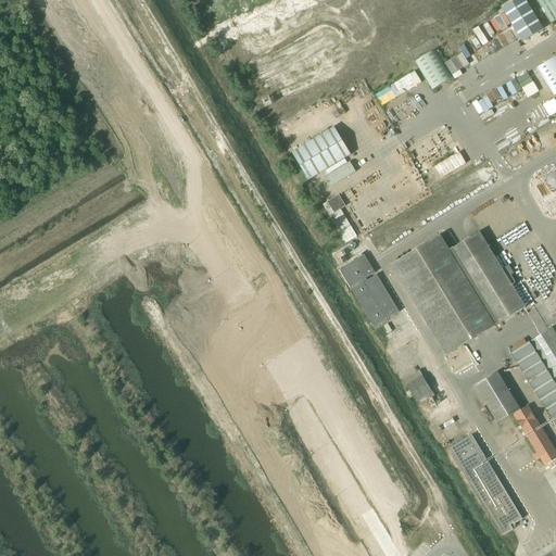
[(525,0),(516,0),(502,9),(521,42),(543,29),(525,0)]
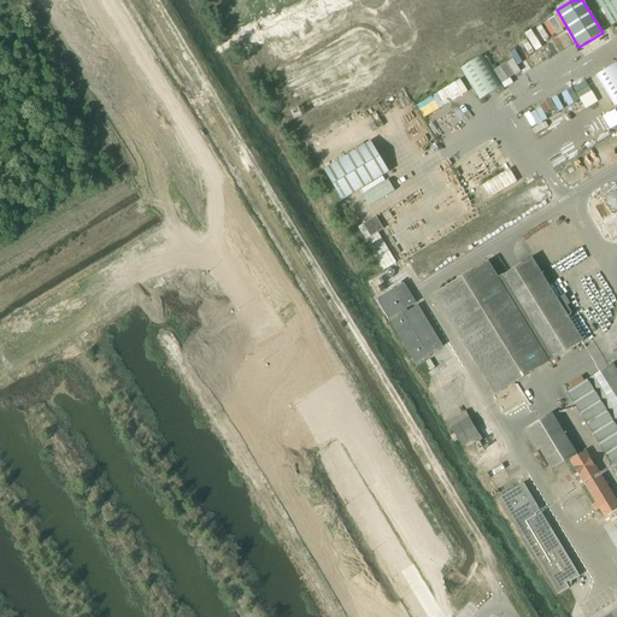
[(616,0),(595,0),(612,27),(616,23),(616,0)]
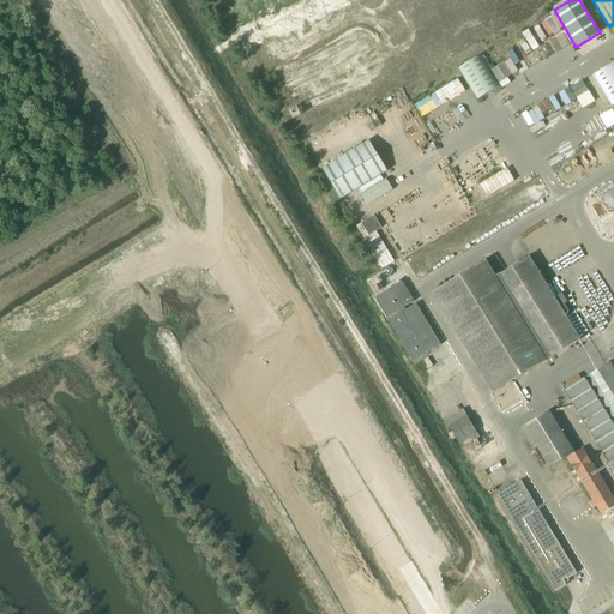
[(481,54),(459,68),(477,100),(500,85),(481,54)]
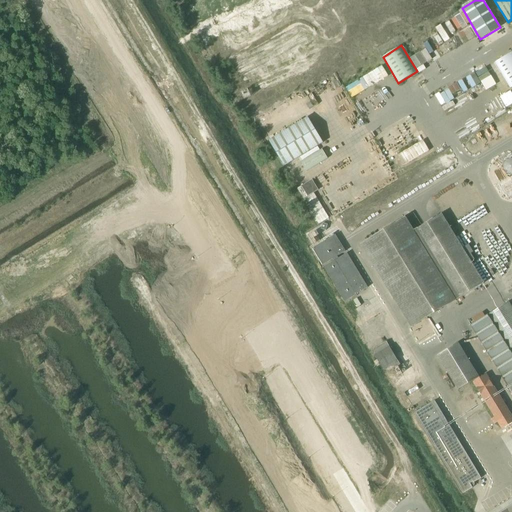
[(511,52),(494,63),(510,89),(511,87),(511,52)]
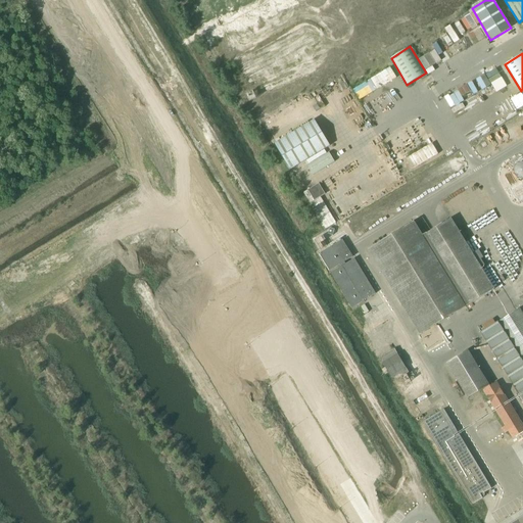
[(482,89),(490,84),(496,92),(507,86),(495,67),(476,80),(482,89)]
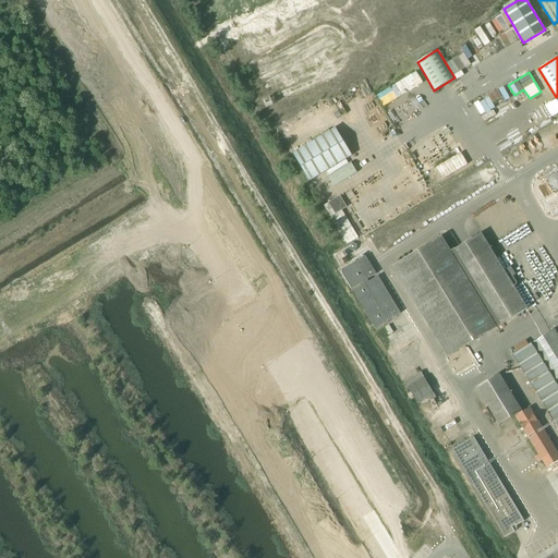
[(411,74),(375,94),(383,107),(419,86),(411,74)]
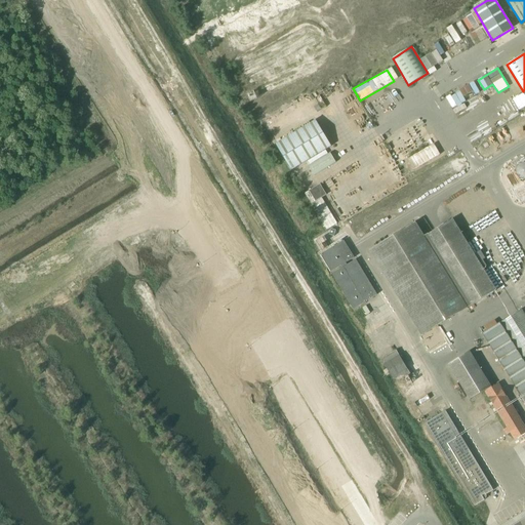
[(518,110),(524,107),(524,95),(524,93),(513,98),(518,110)]
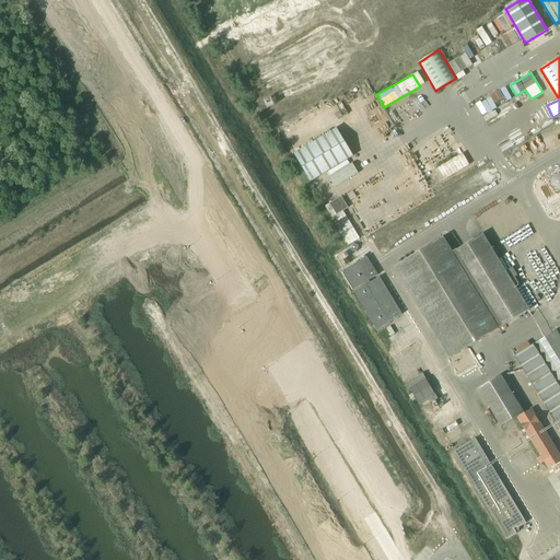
[(293,154),(310,182),(324,174),(352,156),(337,129),(293,154)]
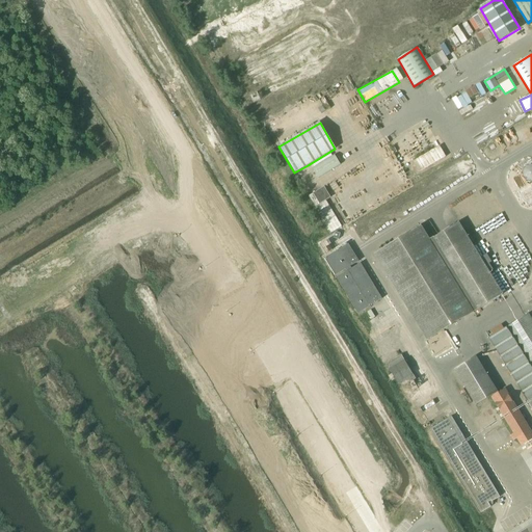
[(440,145),(413,161),(419,171),(446,156),(440,145)]
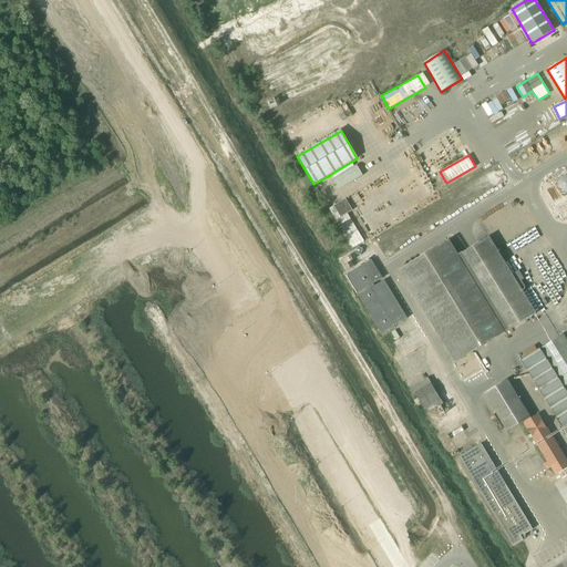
[(357,165),(333,179),(340,191),(363,175),(357,165)]
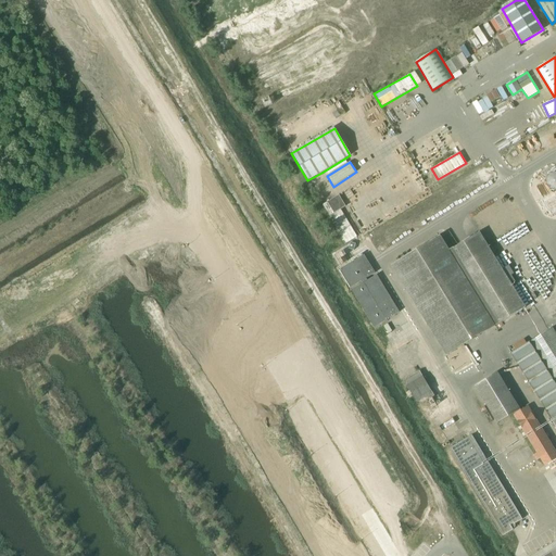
[(555,175),(554,175),(552,175),(550,176),(547,178),(546,180),(546,184),(547,186),(550,188),(553,189),(555,188),(555,175)]
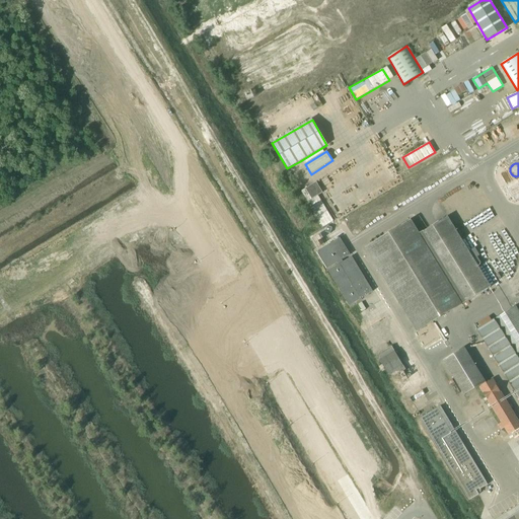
[(305,189),(300,192),(321,227),(332,221),(317,196),(321,193),(315,182),(305,189)]
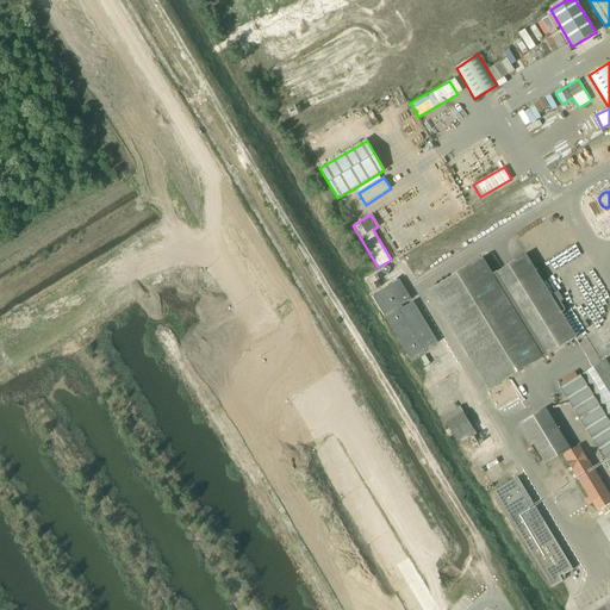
[(551,297),(526,255),(493,275),(543,359),(577,338),(561,313),(566,311),(561,304),(564,302),(558,292),(551,297)]
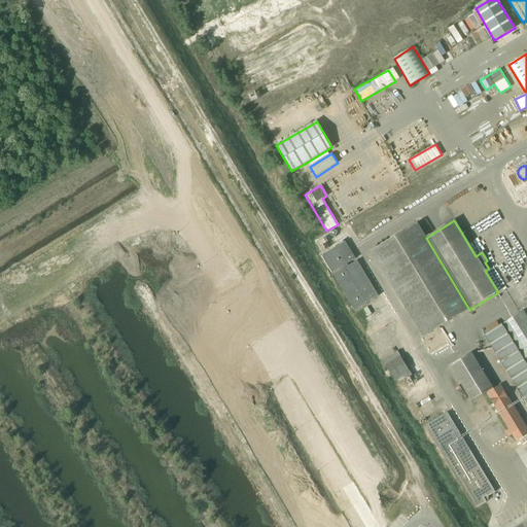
[(344,269),(342,270),(334,275),(355,311),(378,296),(356,261),(348,267),(347,265),(355,259),(345,242),(321,256),(331,274),(343,267),(344,269)]
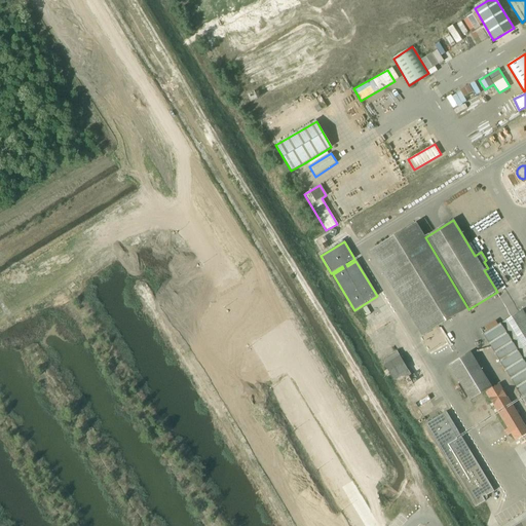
[(525,315),(523,311),(484,335),(525,403),(525,315)]
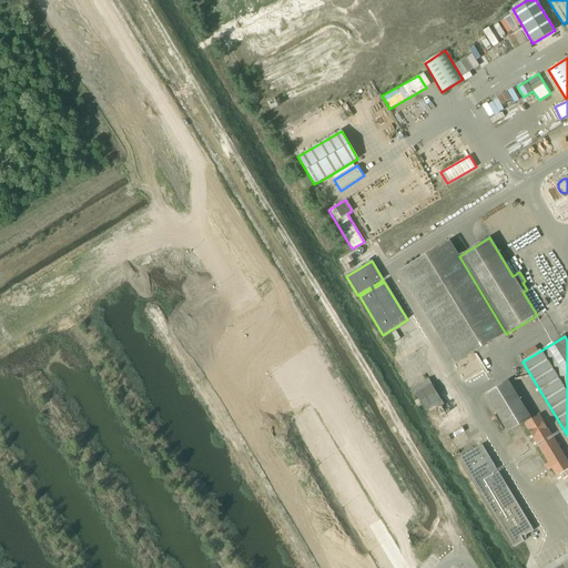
[(428,379),(417,386),(415,394),(425,411),(433,412),(444,405),(428,379)]
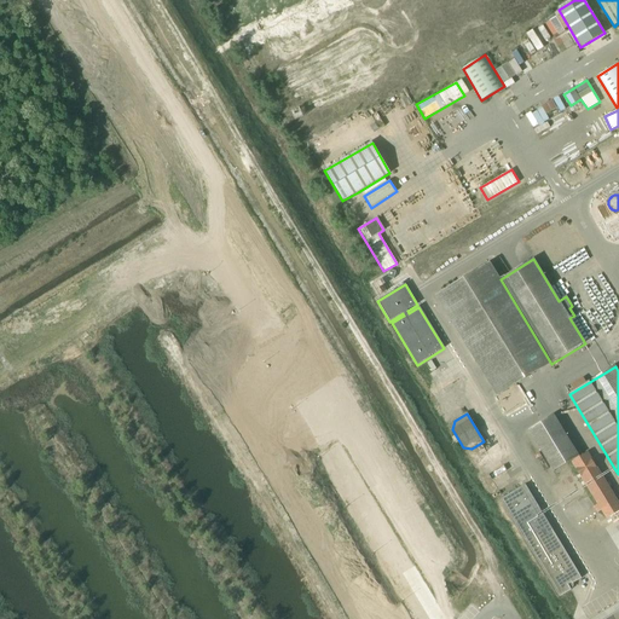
[(555,473),(579,457),(554,416),(530,431),(555,473)]
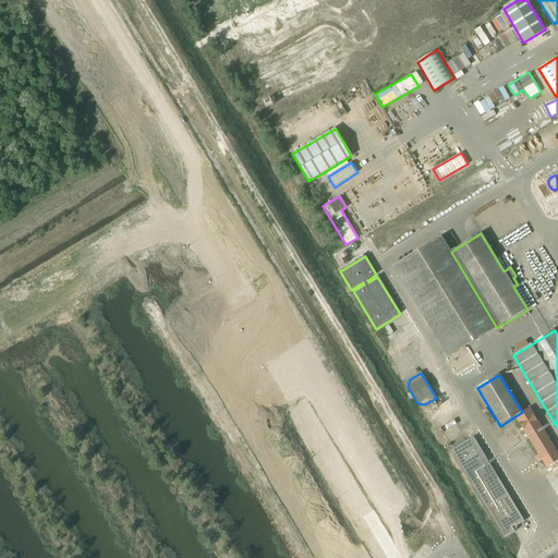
[(557,457),(530,410),(517,417),(540,456),(536,458),(540,463),(543,460),(548,469),(557,461),(557,457)]
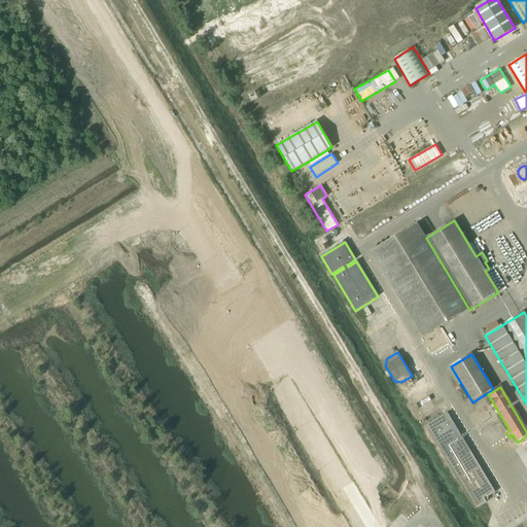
[(452,436),(458,432),(447,413),(427,425),(438,445),(448,459),(477,508),(486,502),(484,499),(495,492),(463,438),(456,443),(452,436)]
